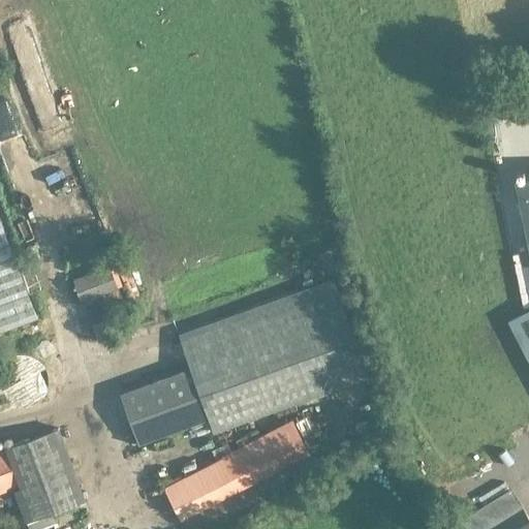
[(528,123),(509,129),(512,141),(528,135),(528,123)]
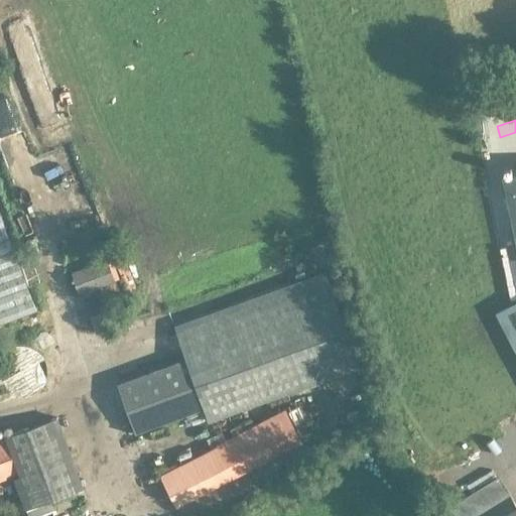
[(515,172),(502,176),(515,239),(515,172)]
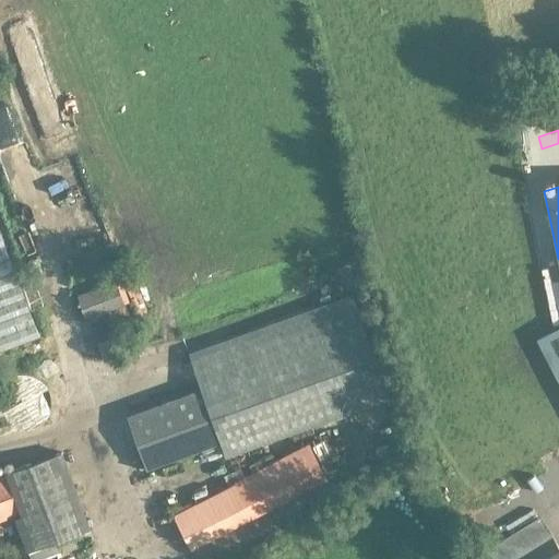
[(0,352),(40,336),(0,232),(0,352)]
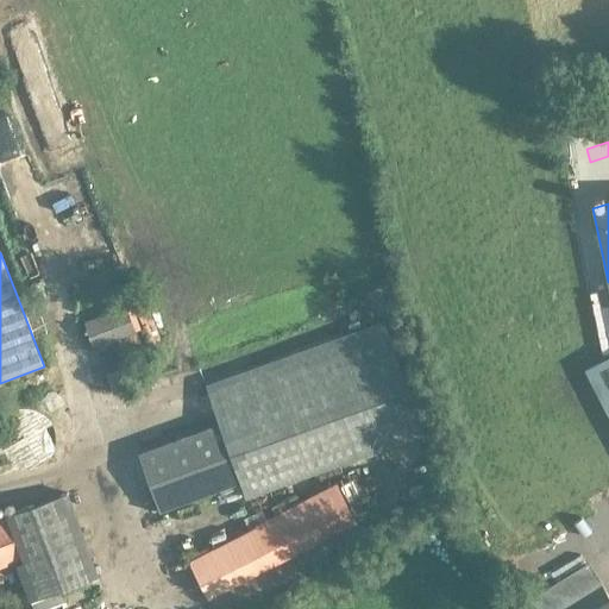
[(131,345),(126,333),(136,330),(127,307),(86,322),(95,345),(119,337),(123,347),(131,345)]
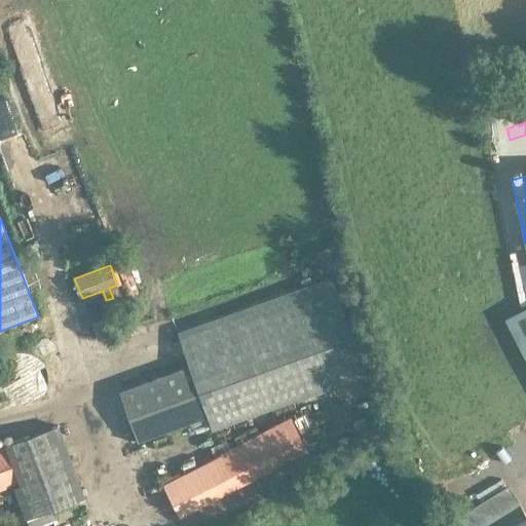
[(337,288),(177,335),(212,438),(367,383),(337,288)]
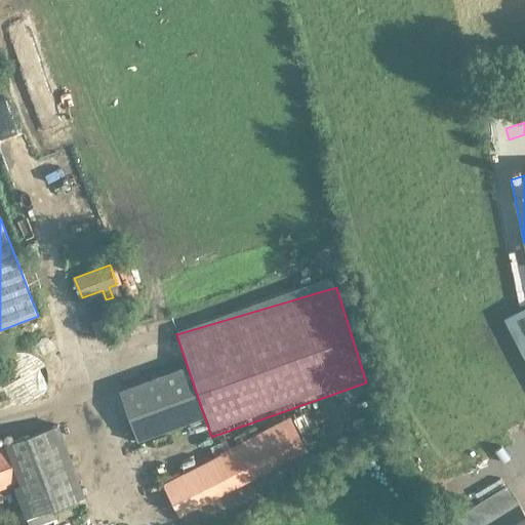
[(524,307),(503,318),(524,358),(524,307)]
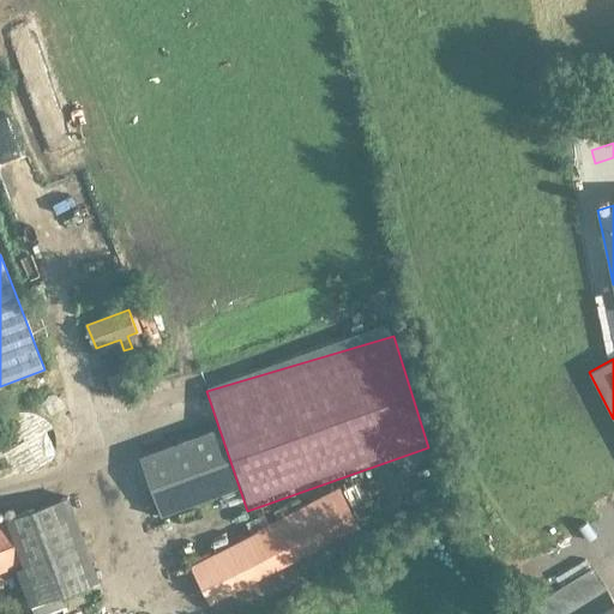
[(140,456),(161,513),(236,487),(217,431),(140,456)]
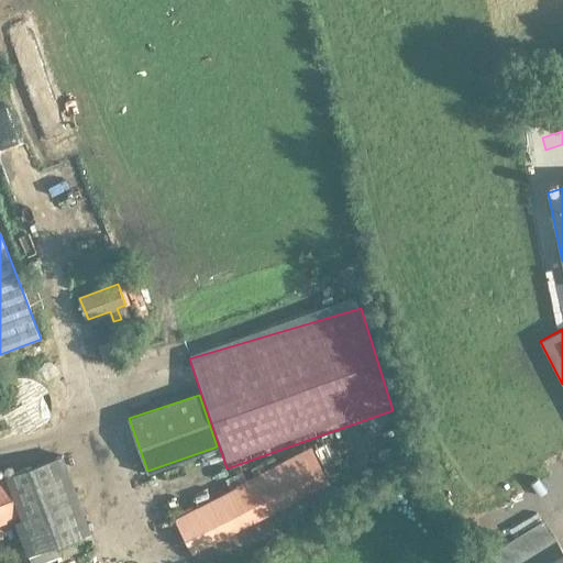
[(231,492),(176,519),(194,552),(329,483),(311,448),(258,475),(260,476),(247,483),(231,492)]
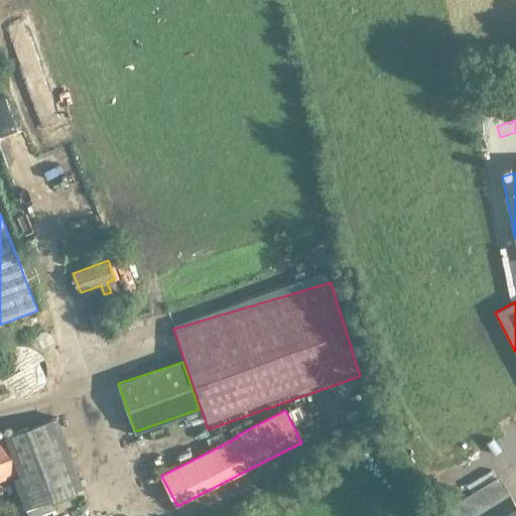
[(56,417),(5,436),(19,476),(13,478),(24,510),(27,509),(52,499),(54,499),(72,493),(83,489),(56,417)]
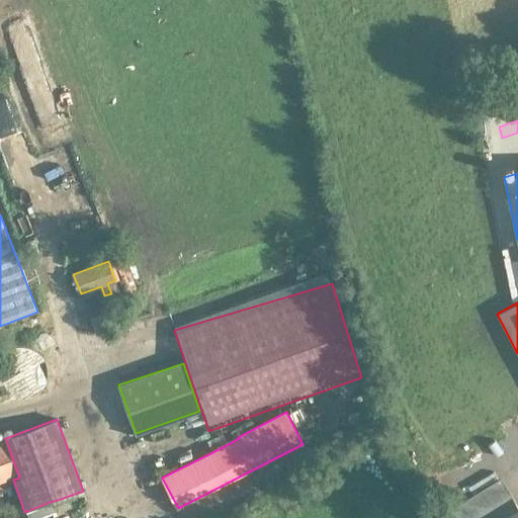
[(4,437),(0,438),(0,482),(10,479),(18,476),(4,437)]
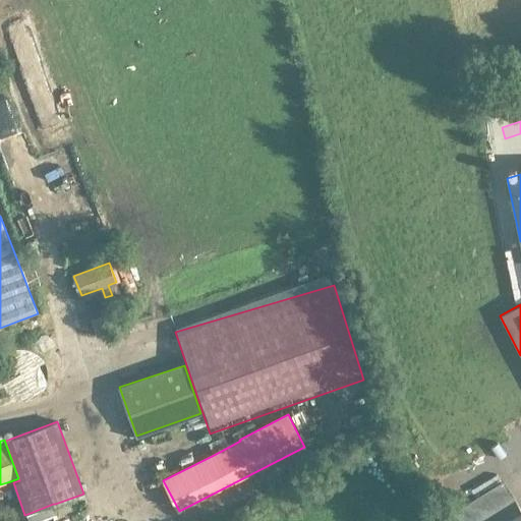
[(520,520),(520,513),(512,500),(476,520),(520,520)]
